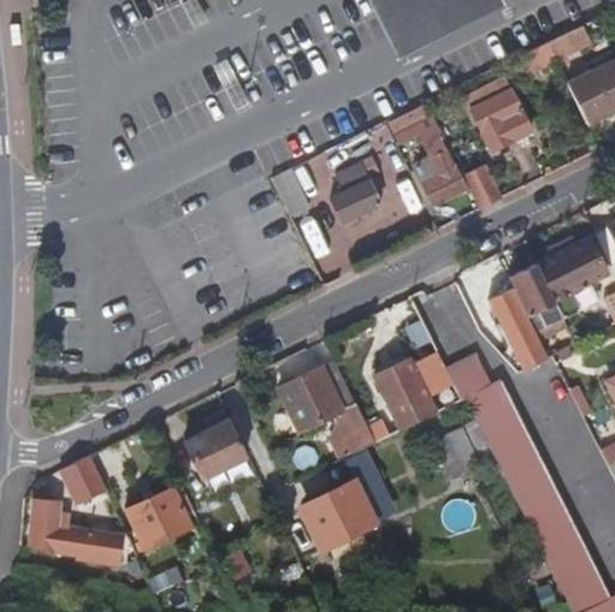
[(559,60),(593,43),(584,24),(549,41),(555,53),(559,60)]
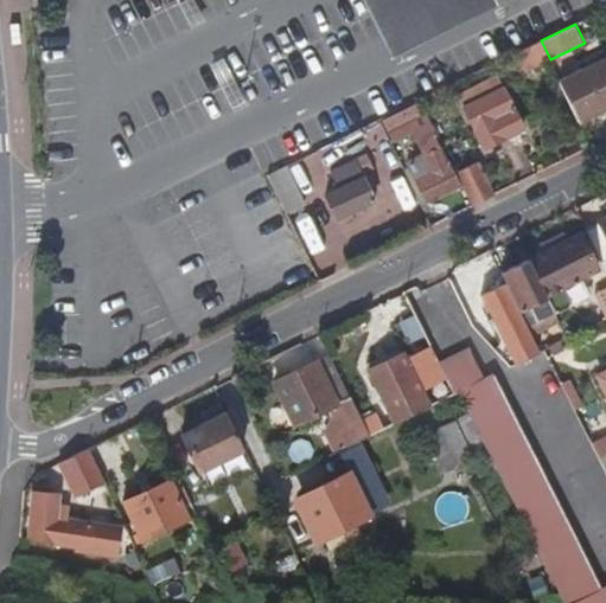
[(512,78),(550,59),(547,52),(541,40),(506,57),(503,58),(512,78)]
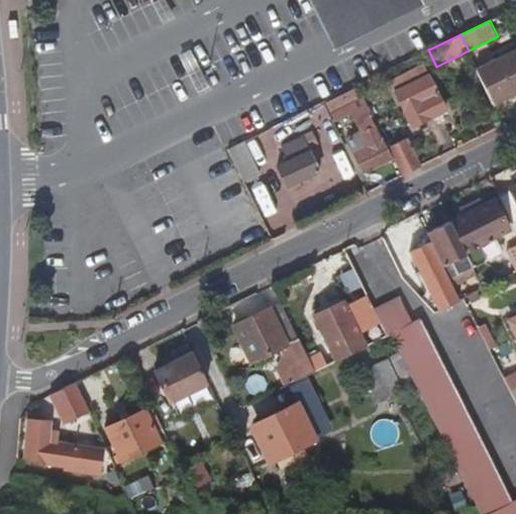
[(478,71),(494,103),(515,92),(515,39),(487,54),(492,64),(478,71)]
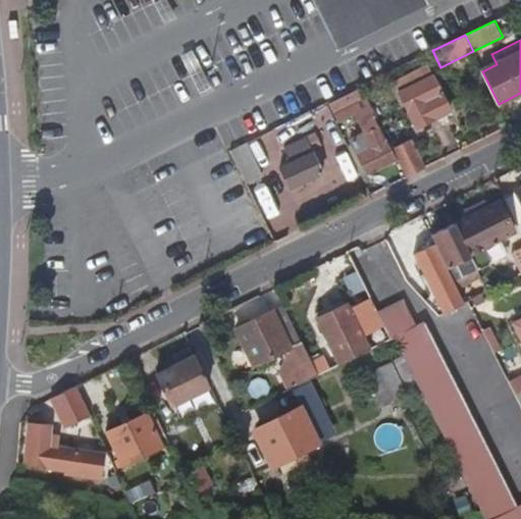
[(453,110),(435,74),(426,80),(421,69),(396,82),(418,127),(453,110)]
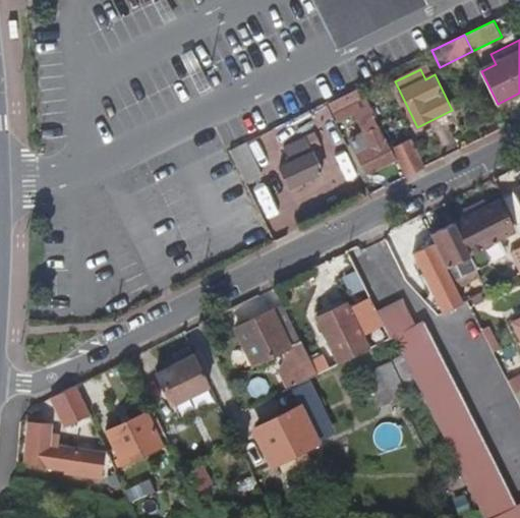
[(378,89),(372,79),(362,84),(366,94),(378,89)]
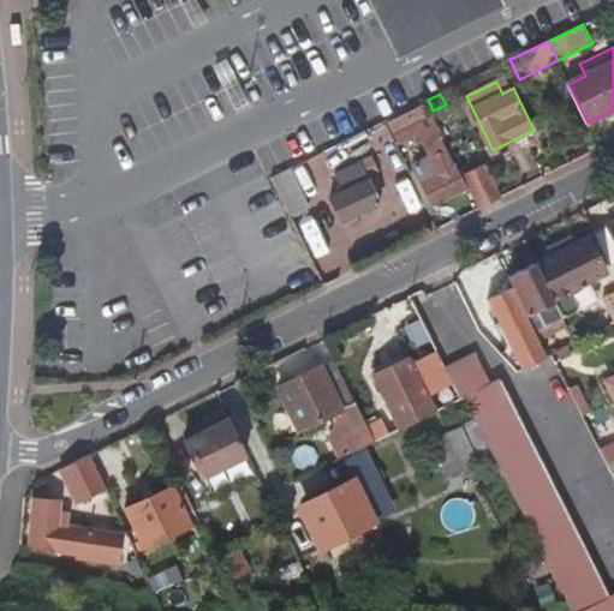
[(433,111),(428,100),(387,120),(398,142),(419,131),(431,156),(415,165),(433,204),(468,189),(447,149),(451,147),(433,111)]
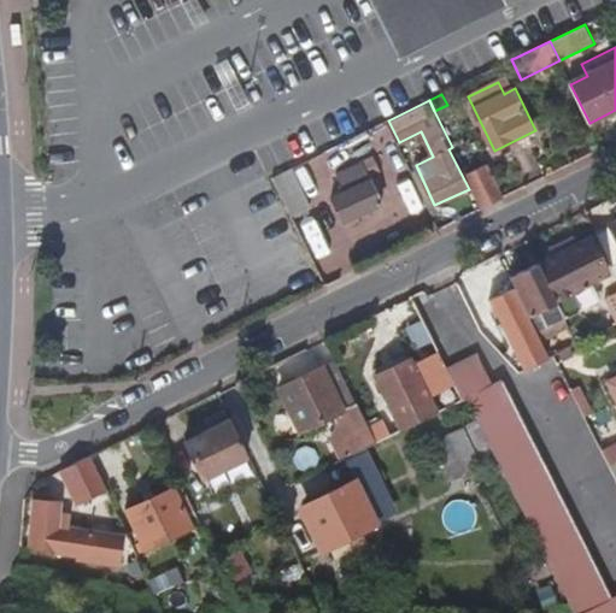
[(336,194),(333,196),(344,223),(359,216),(385,205),(364,160),(338,172),(340,178),(346,190),(336,194)]
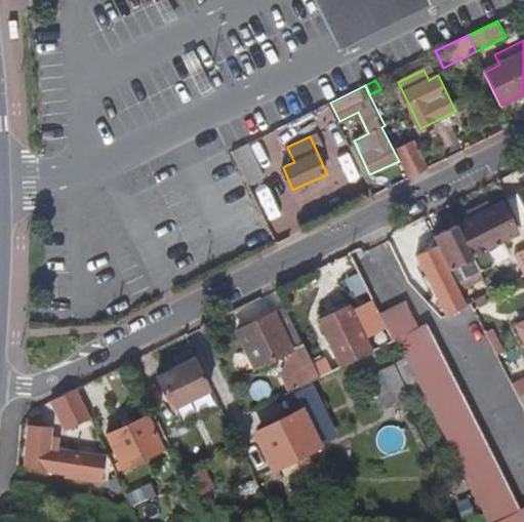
[(323,149),(320,142),(315,144),(318,151),(323,149)]
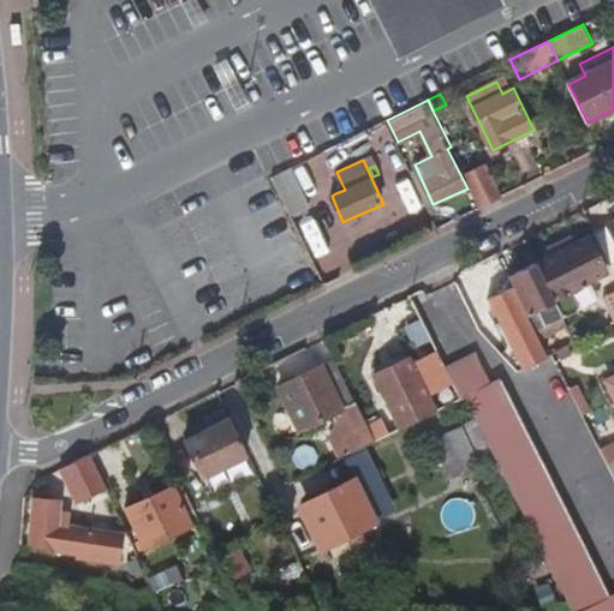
[(311,204),(293,167),(274,177),(292,215),(311,204)]
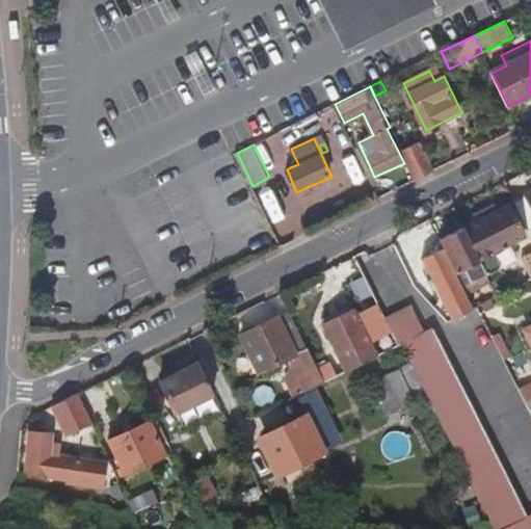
[(431,174),(419,149),(403,157),(416,181),(431,174)]
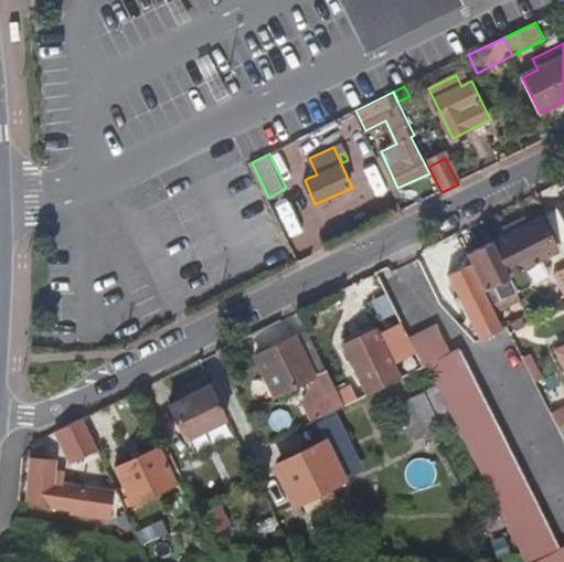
[(355,171),(352,162),(343,166),(348,175),(355,171)]
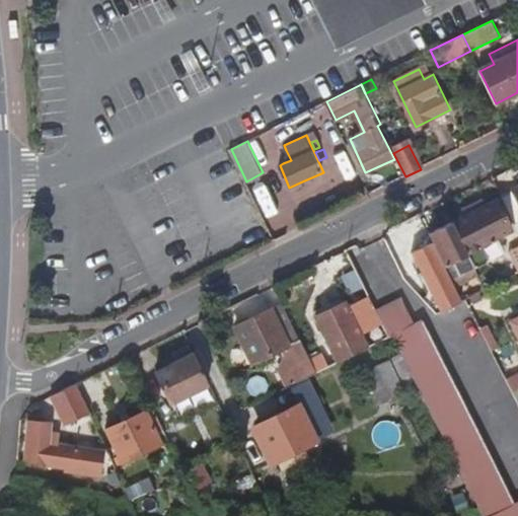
[(291,160),(286,150),(278,154),(283,163),(291,160)]
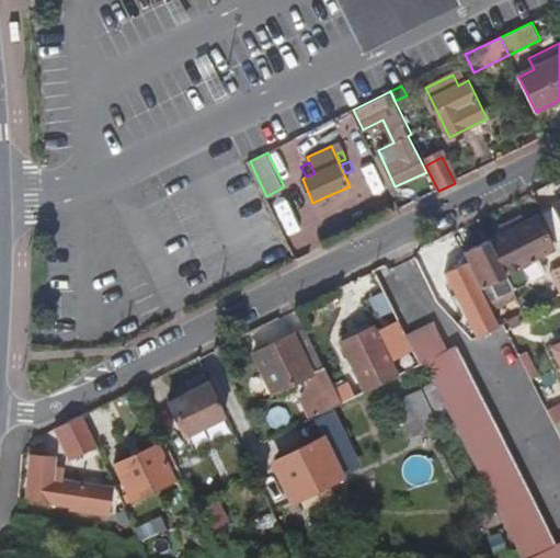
[(327,196),(312,203),(316,208),(330,203),(327,196)]
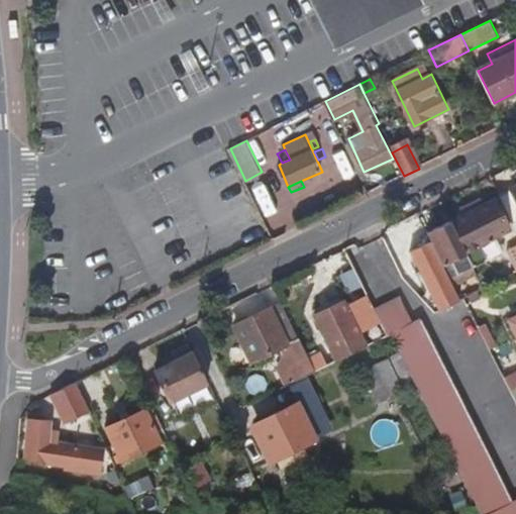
[(515,189),(502,196),(515,224),(515,189)]
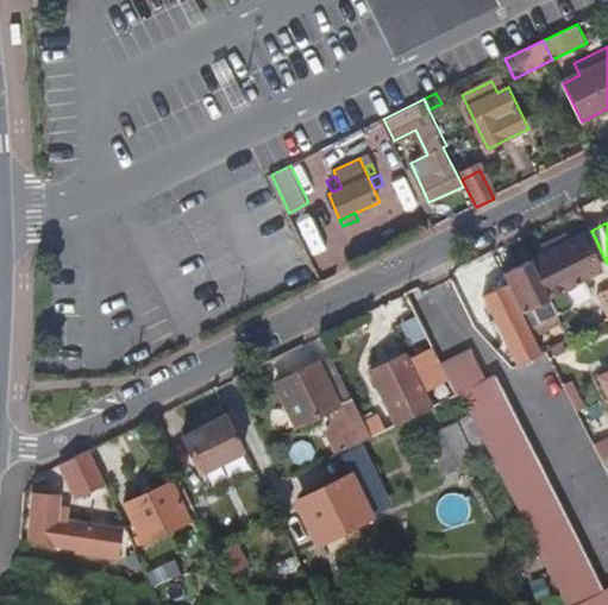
[(550,257),(536,264),(555,301),(562,316),(577,308),(576,304),(569,290),(589,281),(605,272),(587,238),(574,245),(570,238),(546,250),(550,257)]
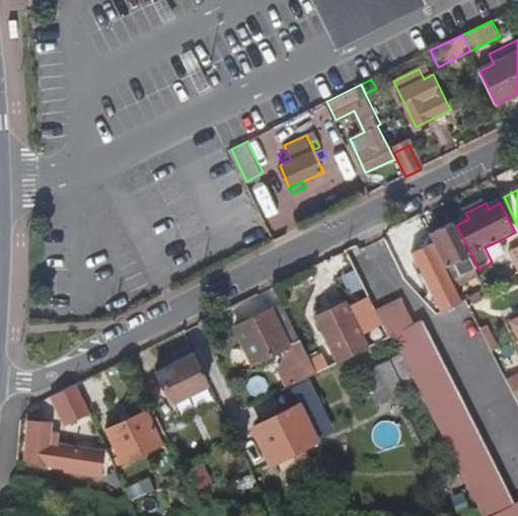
[(472,256),(456,225),(454,221),(431,232),(446,262),(457,256),(460,264),(472,256)]
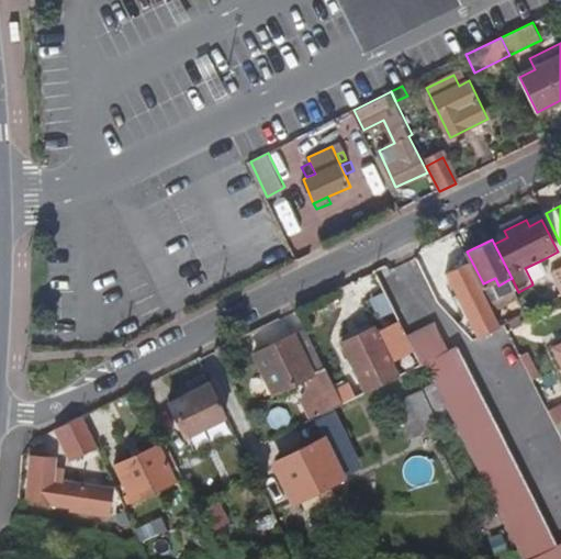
[(549,272),(543,259),(525,268),(531,281),(549,272)]
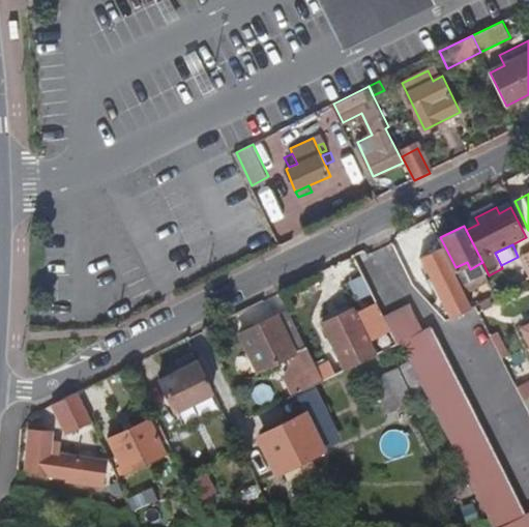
[(441,247),(424,257),(444,298),(439,298),(434,303),(448,319),(471,306),(441,247)]
